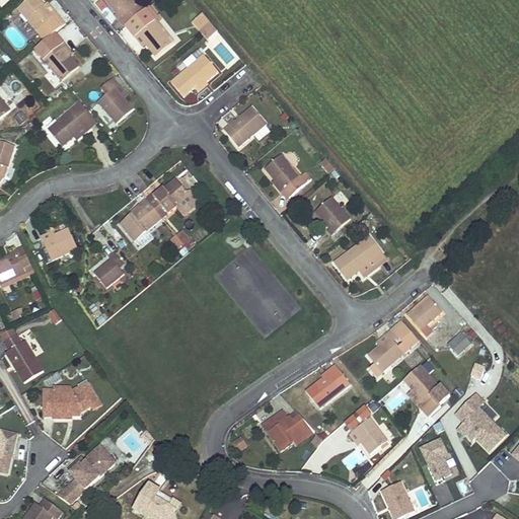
[(39,0),(28,0),(18,9),(46,42),(66,24),(57,14),(53,17),(44,7),(45,6),(39,0)]
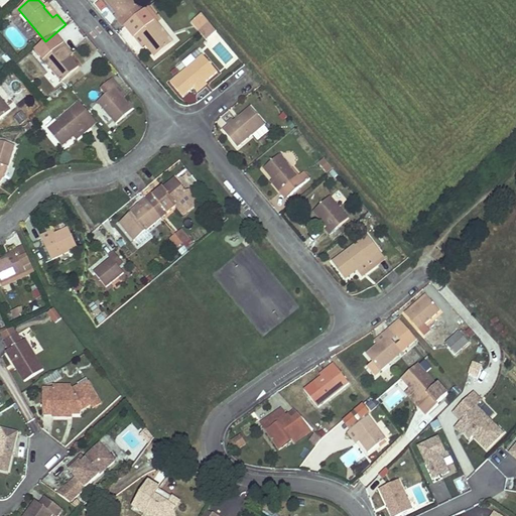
[(133,0),(104,0),(112,9),(119,4),(126,14),(120,19),(125,25),(142,12),(133,0)]
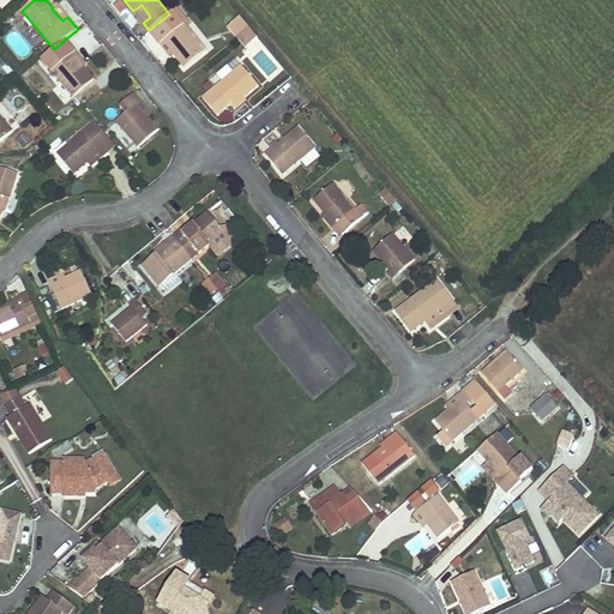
[(52,8),(62,20),(67,17),(56,4),(53,7),(52,8)]
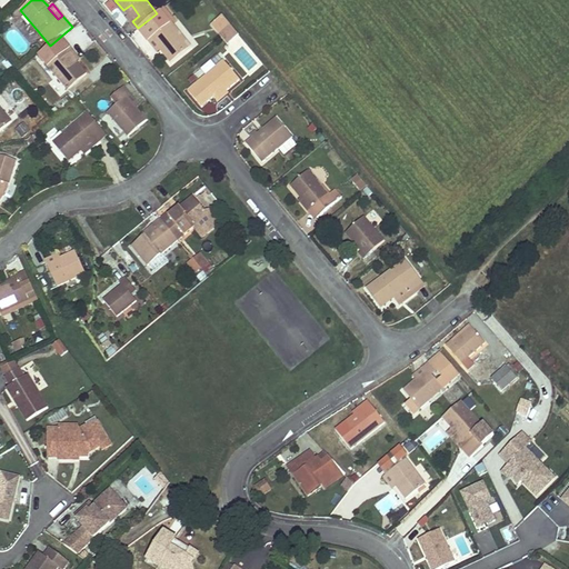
[(131,5),(123,10),(128,16),(126,17),(137,30),(138,29),(138,28),(132,21),(139,16),(131,5)]
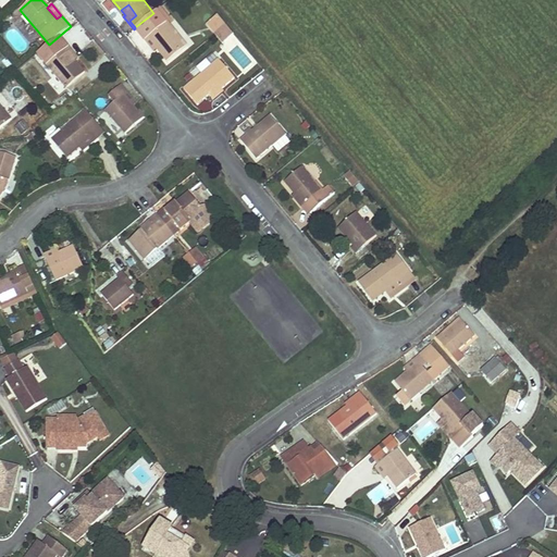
[(158,17),(153,13),(135,27),(135,28),(146,40),(148,38),(157,48),(166,61),(185,46),(166,22),(158,29),(151,23),(158,17)]
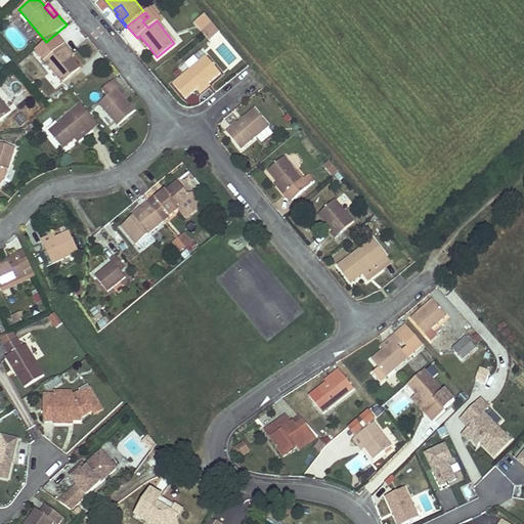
[(193,23),(210,41),(220,32),(205,13),(193,23)]
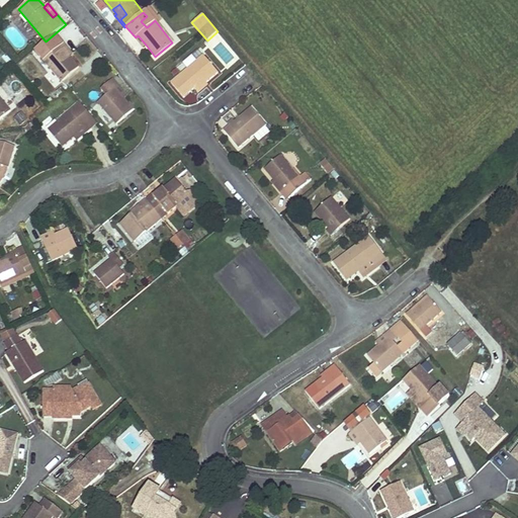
[(138,35),(136,37),(143,48),(146,45),(138,35)]
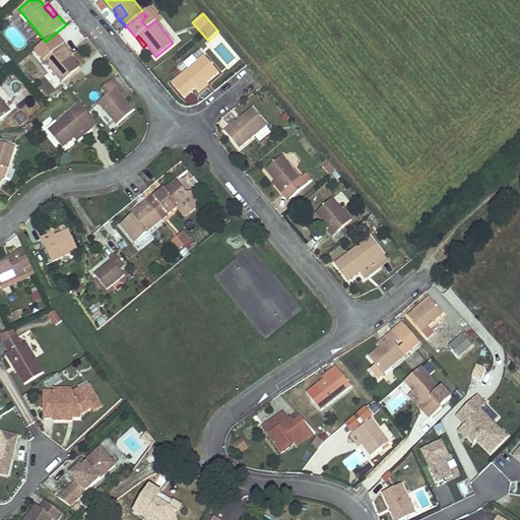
[(73,54),(64,43),(60,47),(70,58),(70,57),(73,54)]
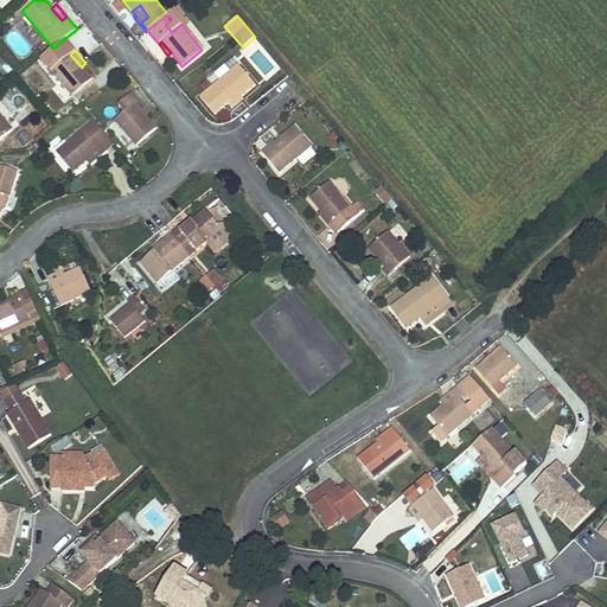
[(65,58),(51,71),(74,97),(93,80),(82,66),(82,68),(70,55),(65,58)]
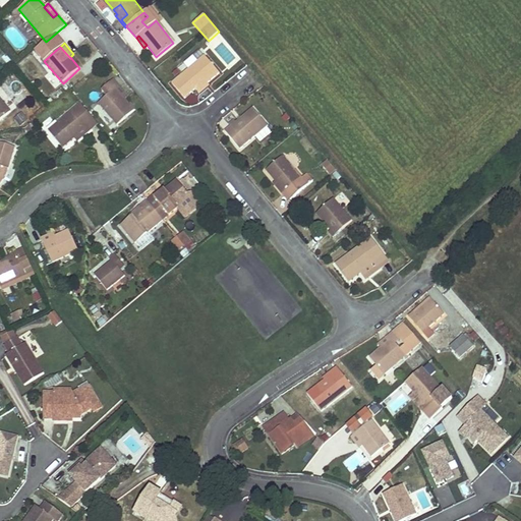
[(204,55),(171,82),(185,99),(195,90),(198,94),(210,84),(208,83),(220,73),(204,55)]
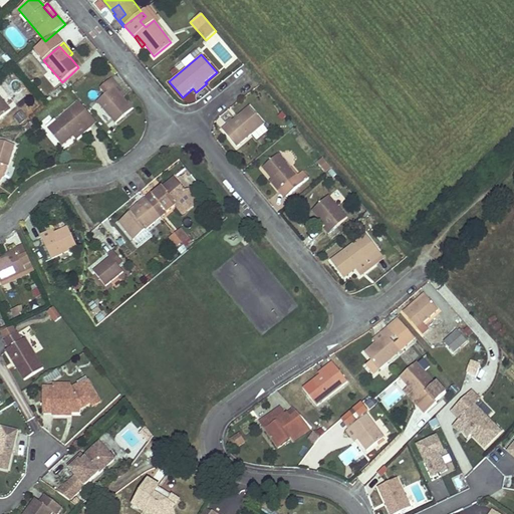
[(105,95),(96,102),(114,124),(133,108),(123,97),(121,98),(113,88),(117,85),(111,78),(100,88),(105,95)]
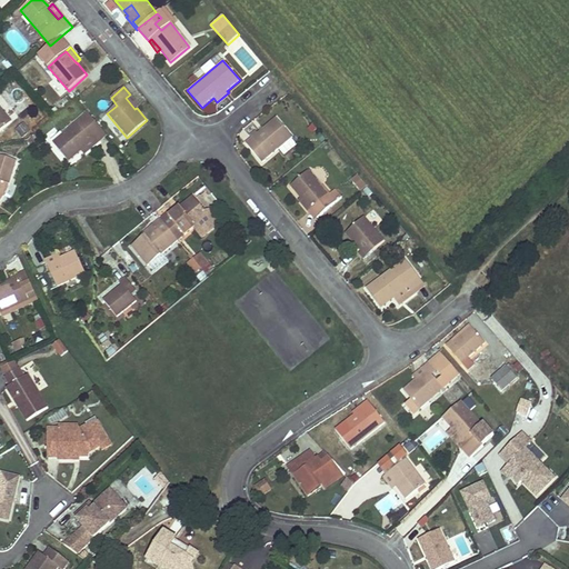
[(130,95),(126,98),(135,109),(137,108),(140,106),(130,95)]
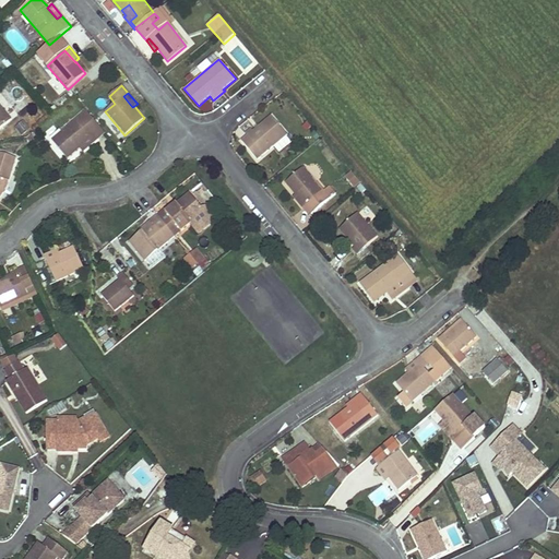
[(0,105),(0,129),(12,120),(0,105)]
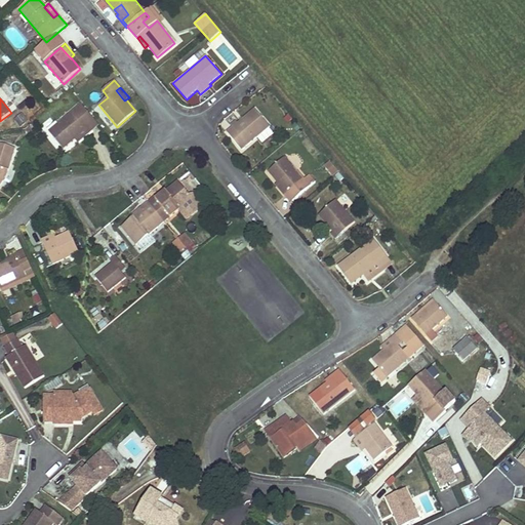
[(74,138),(95,120),(81,104),(49,131),(64,150),(75,139),(74,138)]
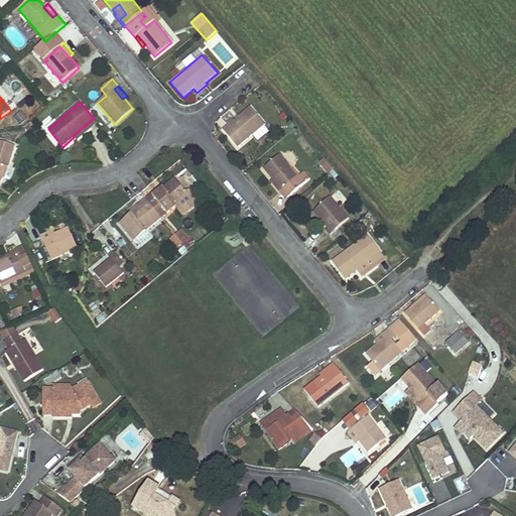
[(229,126),(224,130),(238,147),(266,124),(251,107),(234,121),(233,119),(228,124),(229,126)]
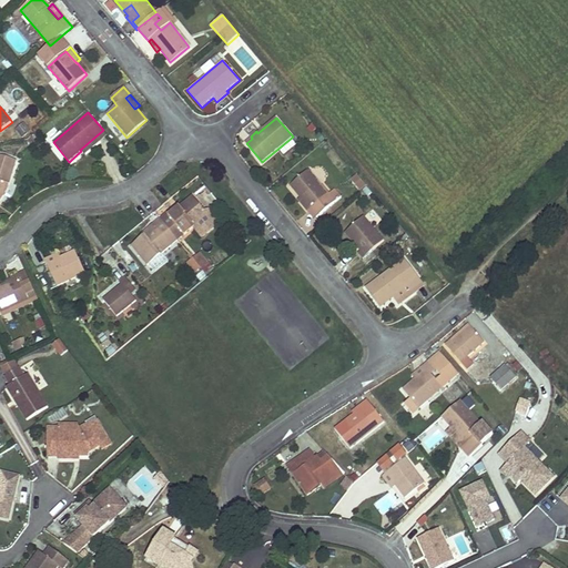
[(20,137),(30,131),(24,122),(14,129),(20,137)]
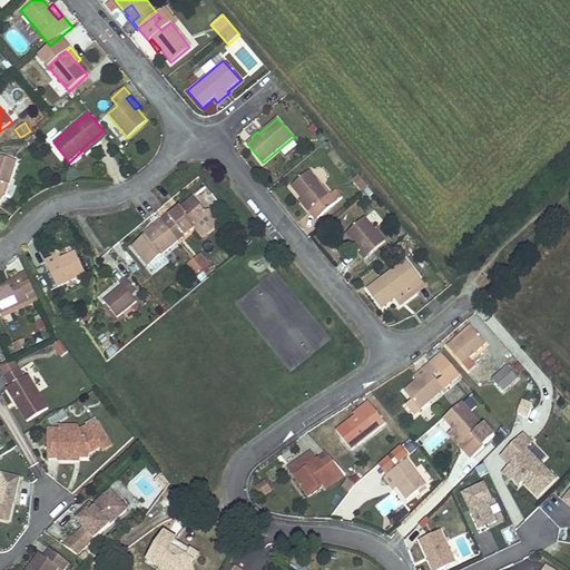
[(107,135),(104,130),(80,150),(81,151),(84,154),(107,135)]
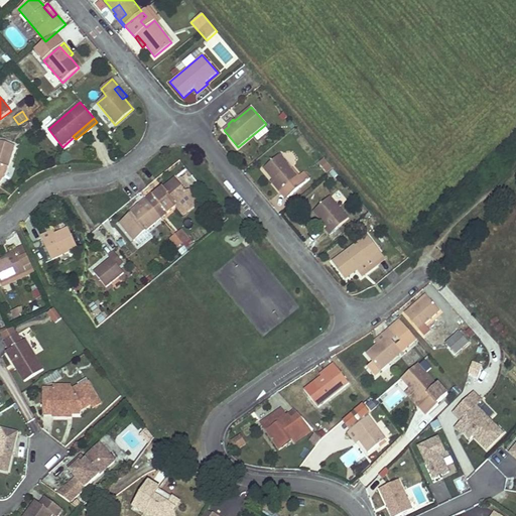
[(290,120),(287,123),(292,129),(296,126),(290,120)]
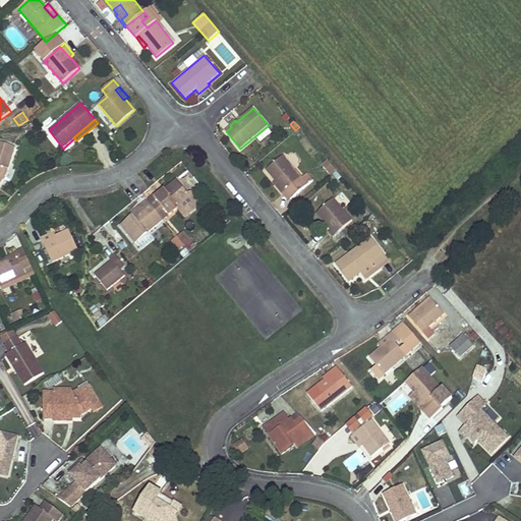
[(0,142),(0,165),(9,168),(15,148),(0,142)]
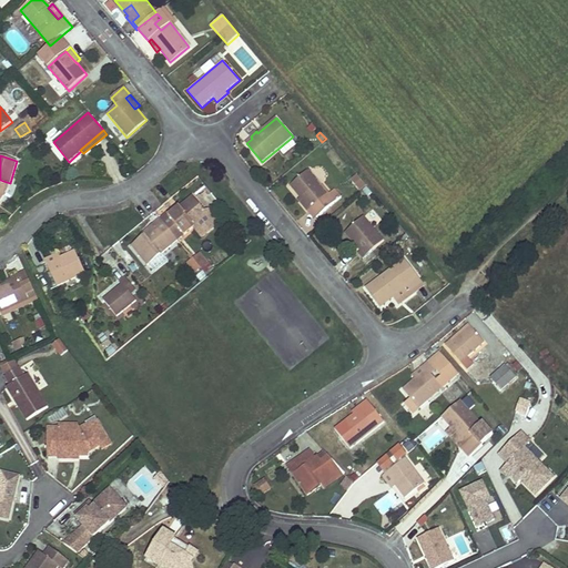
[(310,170),(291,186),(301,199),(307,192),(317,204),(311,210),(317,217),(336,202),(330,193),(310,170)]
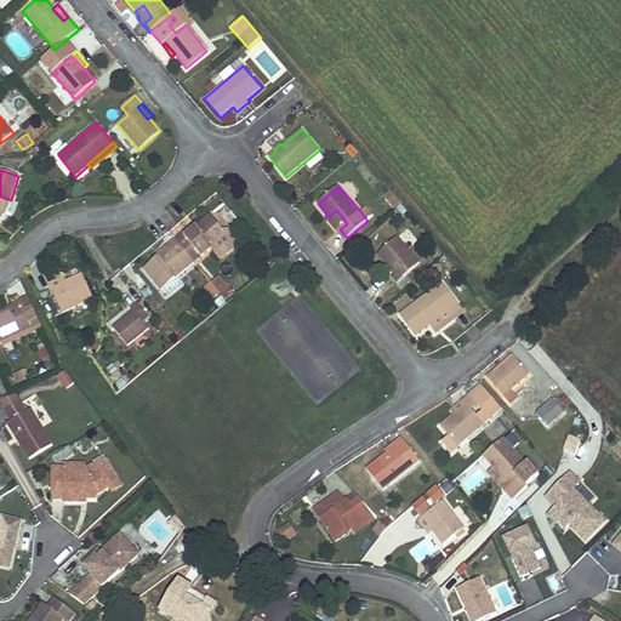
[(394,197),(391,200),(397,208),(400,205),(394,197)]
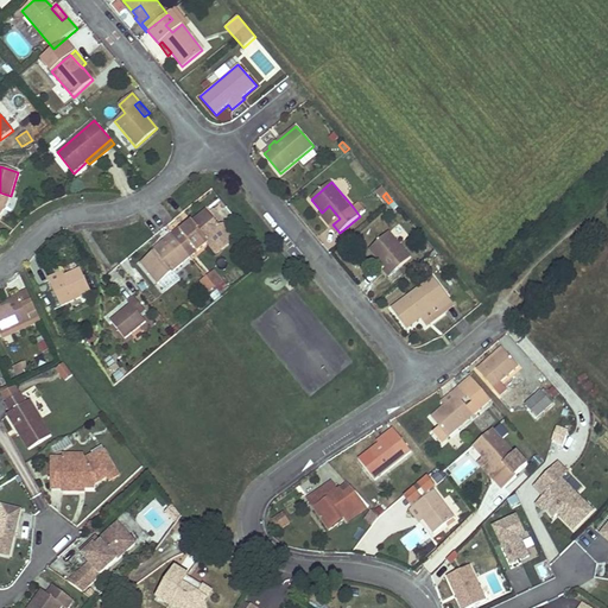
[(353,207),(360,216),(363,214),(355,204),(353,207)]
